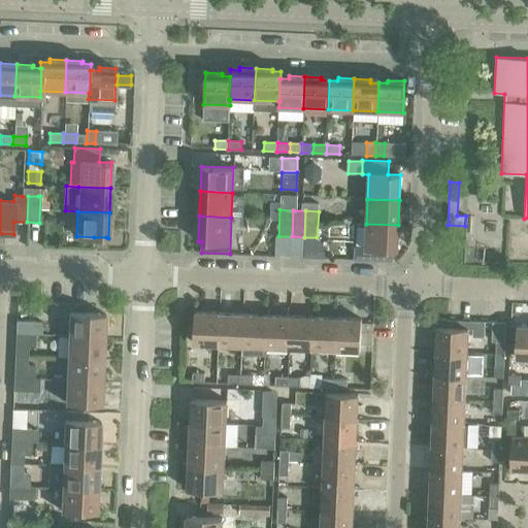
[(398,225),(366,224),(365,249),(354,249),(354,259),(393,261),(393,250),(397,251),(398,225)]
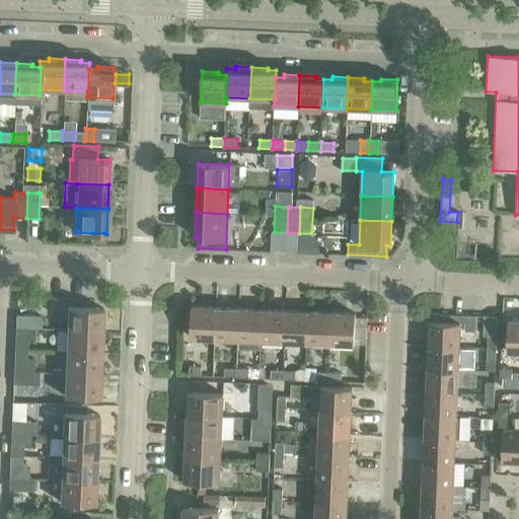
[(92,233),(91,243),(104,243),(104,233),(92,233)]
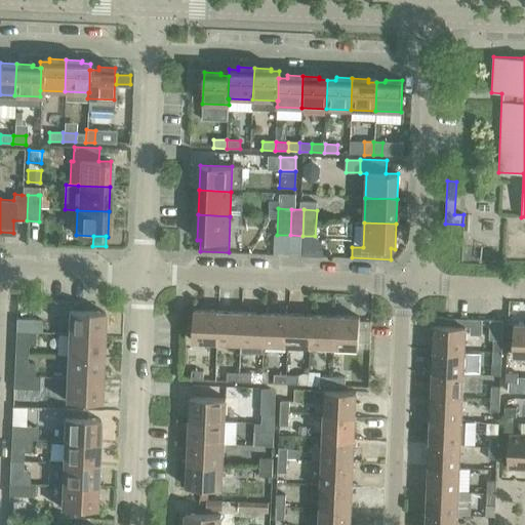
[(192,341),(216,342),(217,311),(194,310),(192,341)]
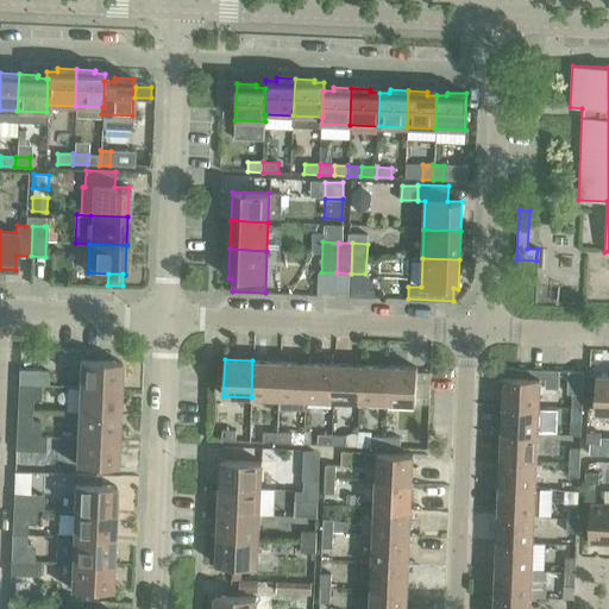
[(80,360),(79,387),(120,389),(121,362),(80,360)]
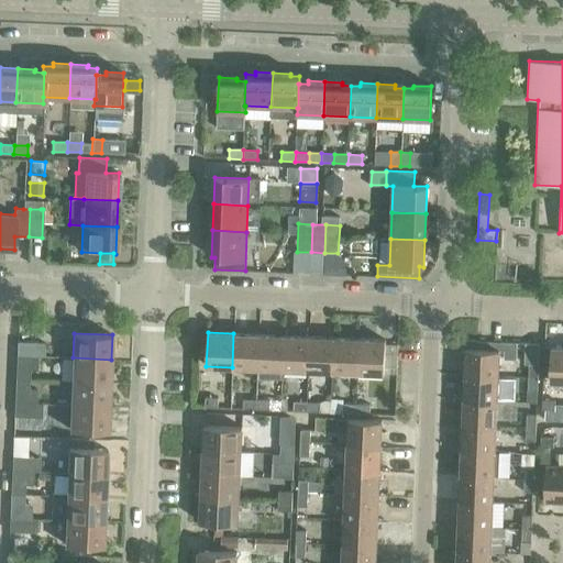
[(232,367),(257,368),(258,334),(233,333),(232,367)]
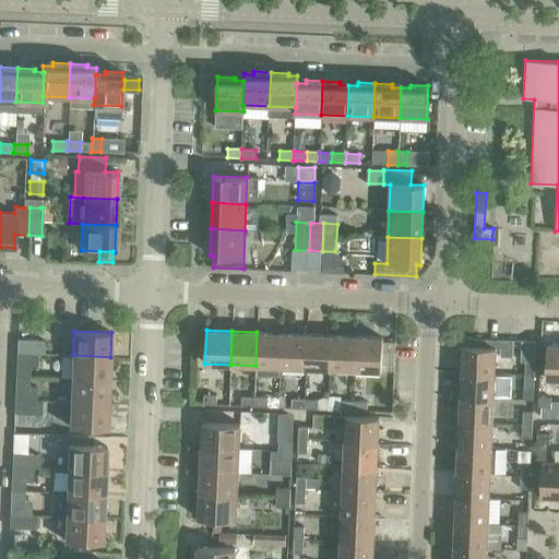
[(256,366),(281,367),(282,333),(257,332),(256,366)]
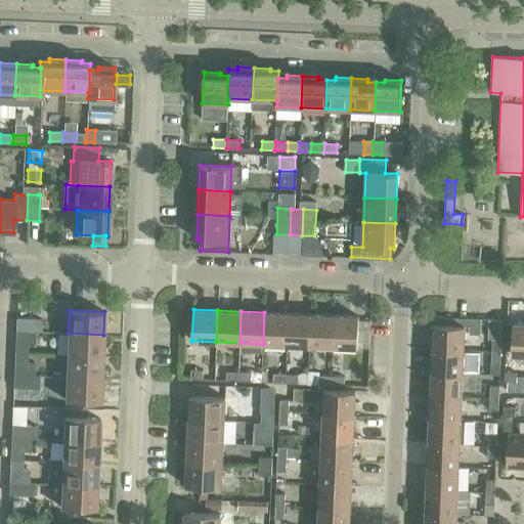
[(263,344),(287,345),(288,313),(264,312),(263,344)]
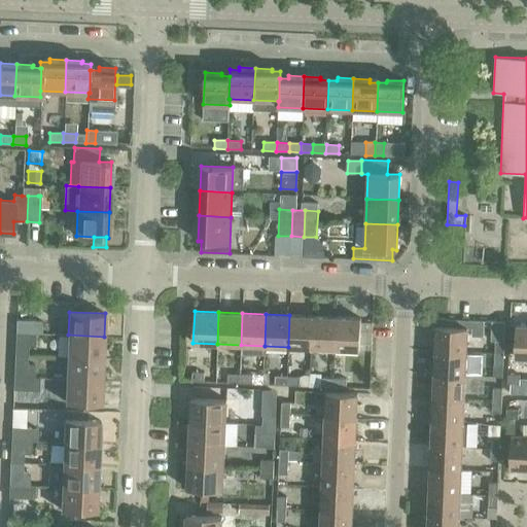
[(288,347),(311,348),(313,316),(289,315),(288,347)]
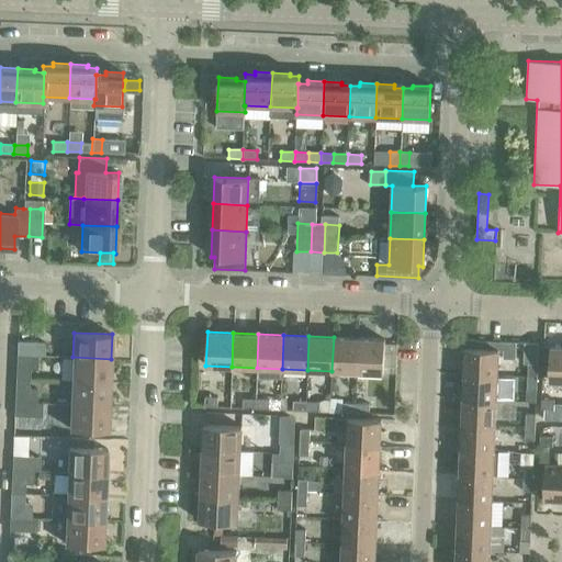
[(332,371),(357,372),(358,338),(334,337),(332,371)]
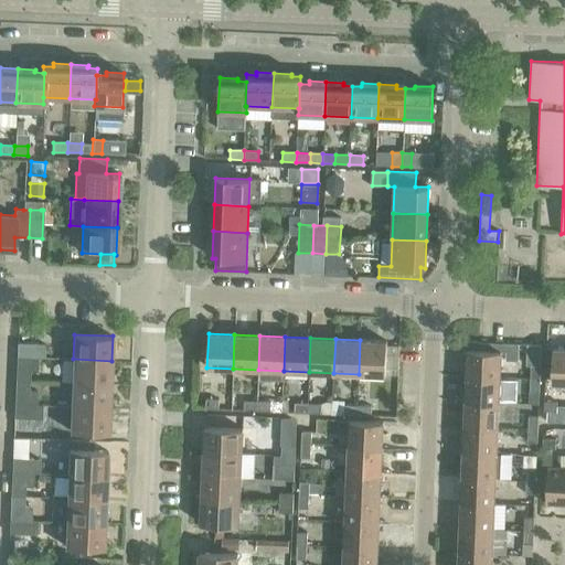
[(360,340),(359,374),(385,375),(386,341),(360,340)]
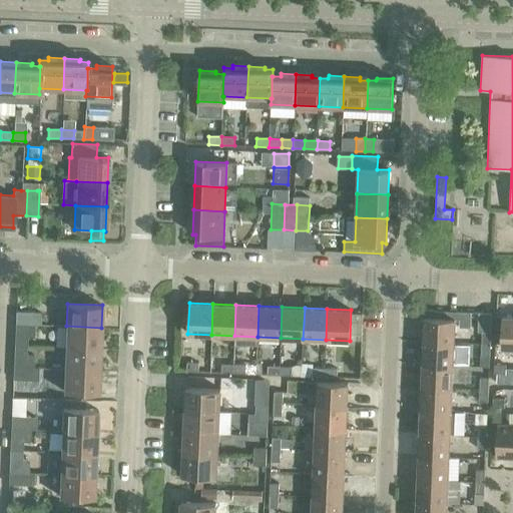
[(15,312),(15,324),(40,325),(40,313),(15,312)]
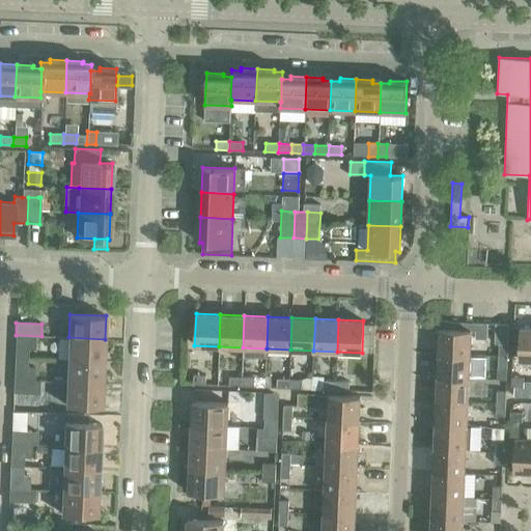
[(519,359),(530,360),(530,328),(520,328),(519,355),(519,359)]
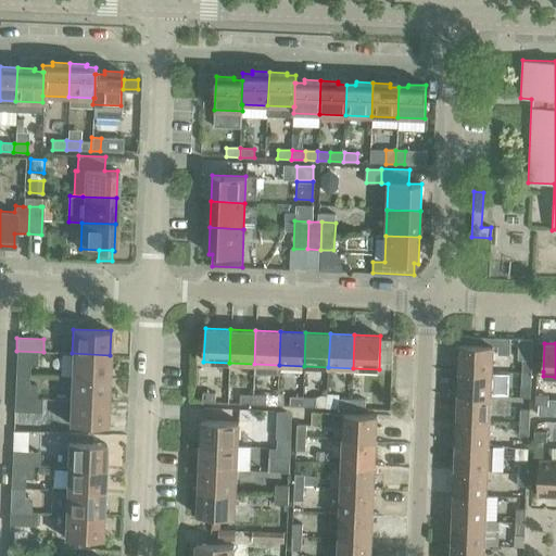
[(459,344),(458,370),(492,371),(493,345),(459,344)]
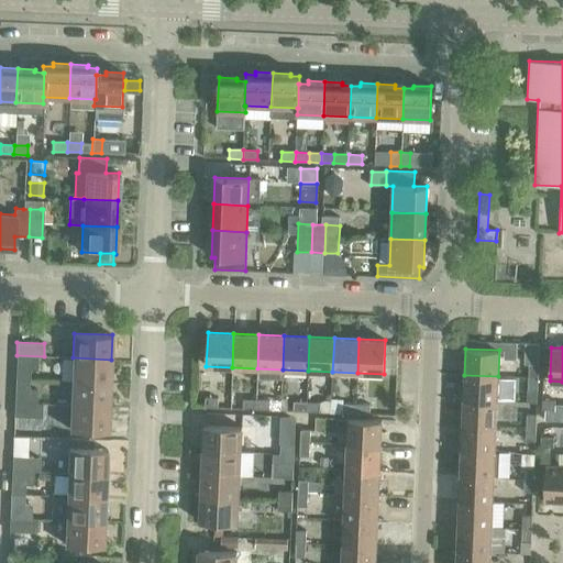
[(73,357),(72,382),(110,383),(111,360),(73,357)]
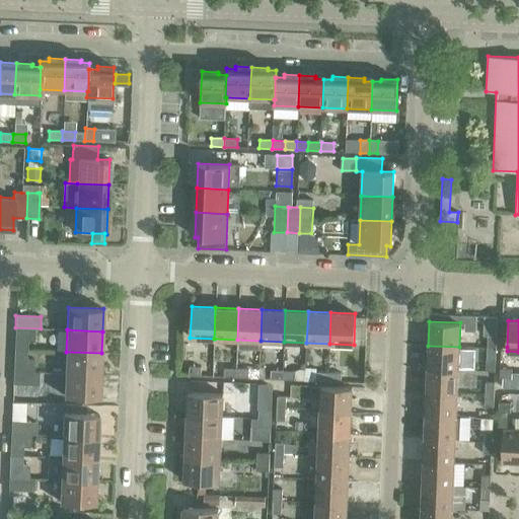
[(487,336),(487,348),(496,349),(496,337),(487,336)]
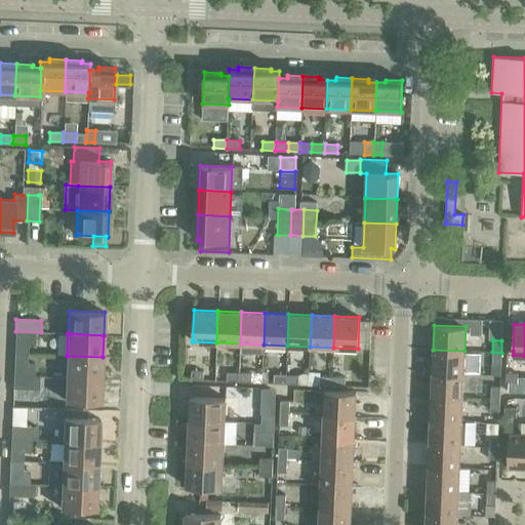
[(14,345),(14,354),(28,354),(28,346),(14,345)]
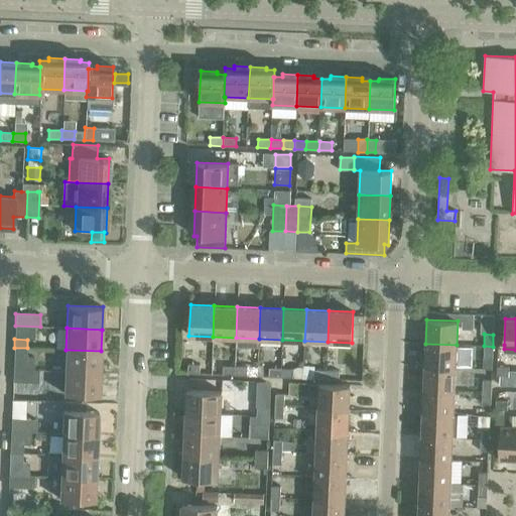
[(425,344),(424,367),(456,368),(457,345),(425,344)]
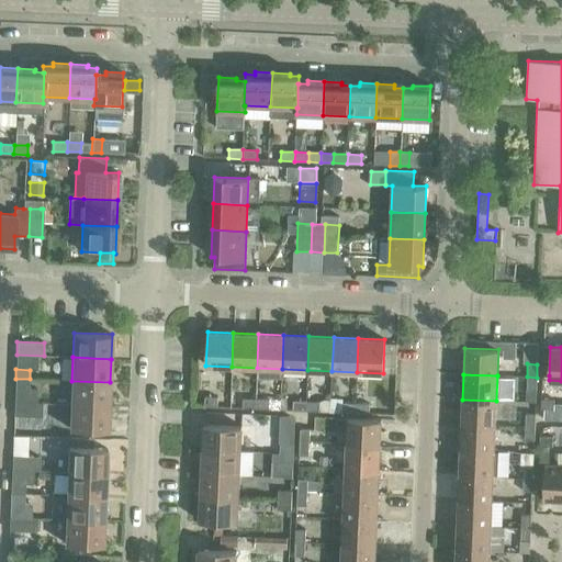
[(537,378),(527,377),(526,390),(536,391),(537,378)]
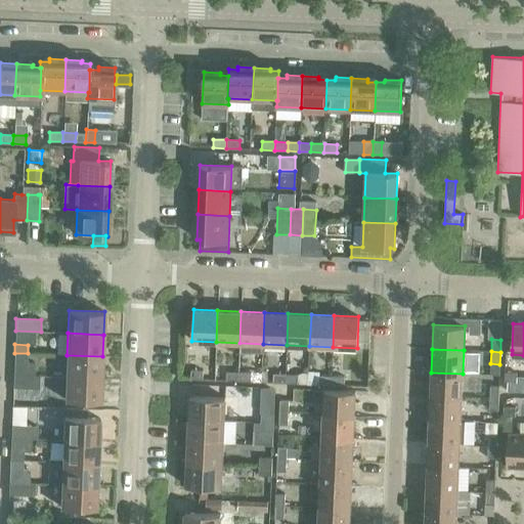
[(28,353),(14,353),(13,362),(27,362),(28,353)]
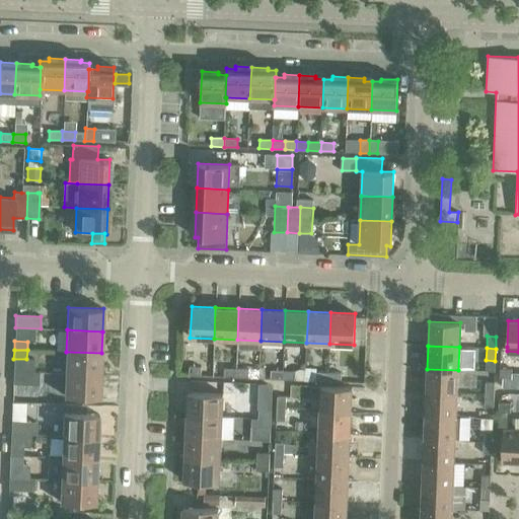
[(66,352),(65,374),(100,375),(101,353),(66,352)]
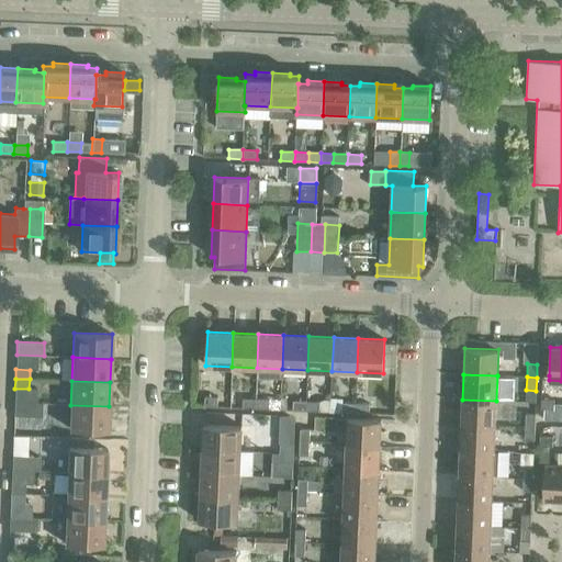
[(204,406),(217,407),(217,397),(204,397),(204,406)]
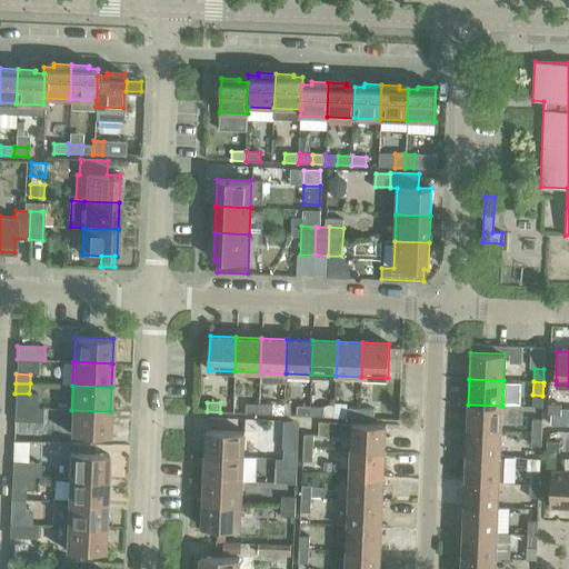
[(335,405),(333,417),(346,418),(347,408),(347,403),(335,402),(335,405)]
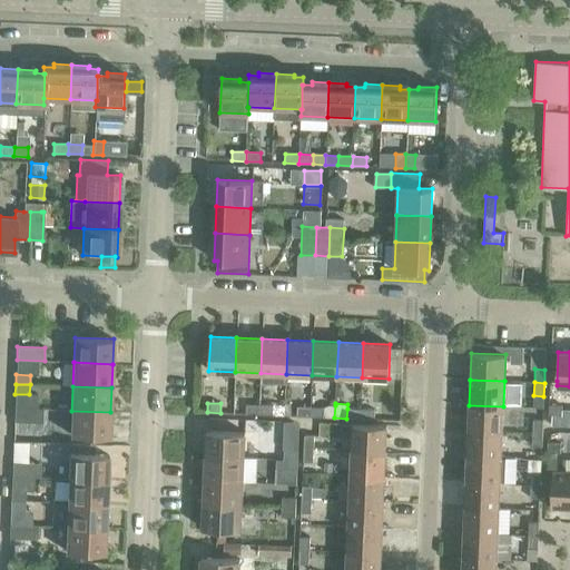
[(245,414),(259,414),(259,405),(246,404),(245,414)]
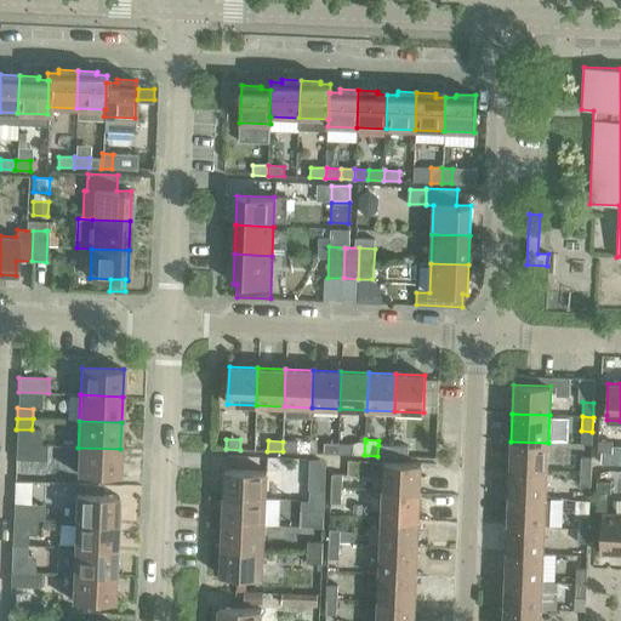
[(283,442),(283,451),(297,453),(297,442),(283,442)]
